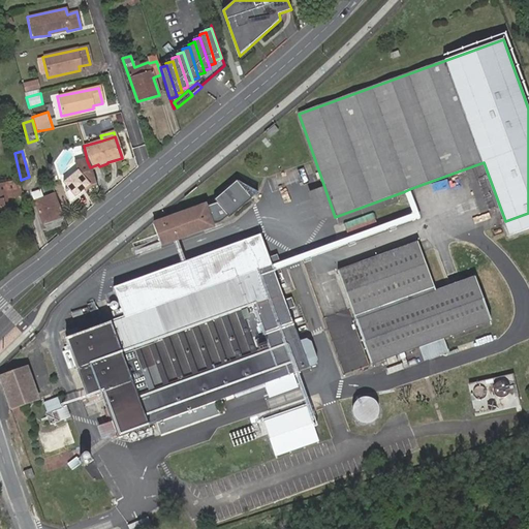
[(64,192),(69,207),(84,194),(82,192),(88,187),(94,185),(90,167),(87,160),(73,163),(76,174),(63,186),(67,191),(64,192)]
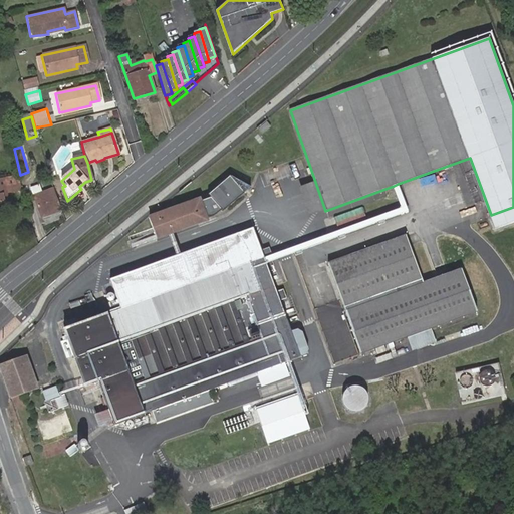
[(244,192),(229,175),(207,194),(210,197),(200,201),(199,199),(150,218),(158,239),(207,220),(207,219),(214,216),(221,210),(222,211),(244,192)]
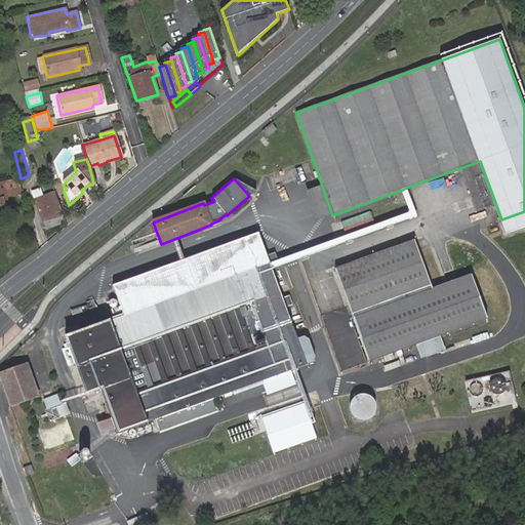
[(1,198),(0,192),(0,190),(12,189),(13,194),(19,193),(17,183),(0,185),(0,208),(7,207),(6,198),(1,198)]
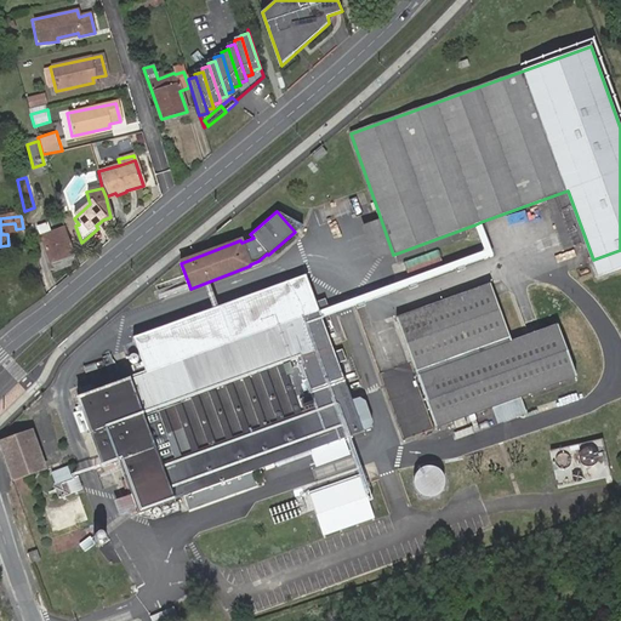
[(393,255),(381,220),(360,227),(374,261),(393,255)]
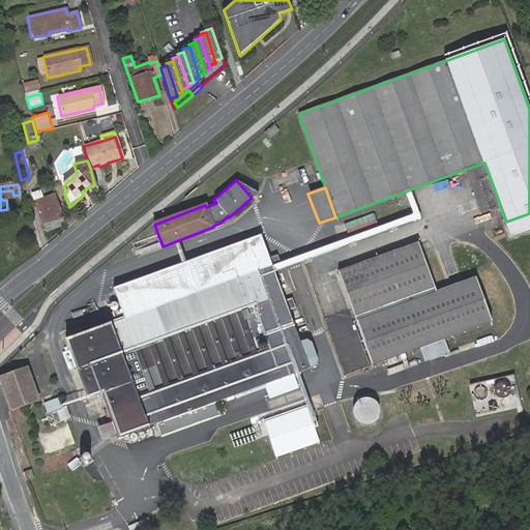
[(287,261),(272,266),(274,271),(289,266),(420,217),(410,189),(406,192),(414,214),(287,261)]
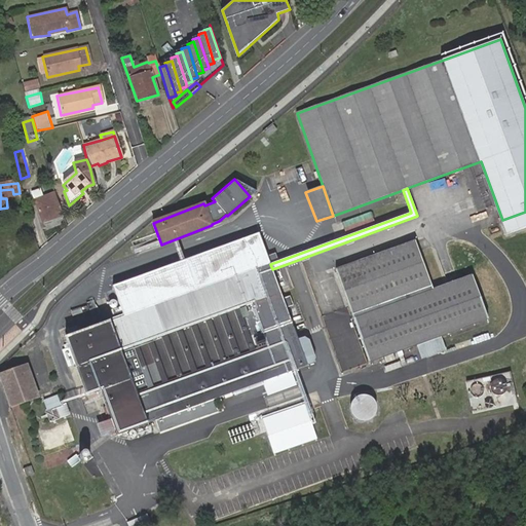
[(62,215),(57,196),(44,200),(41,192),(33,195),(42,223),(51,221),(50,218),(62,215)]
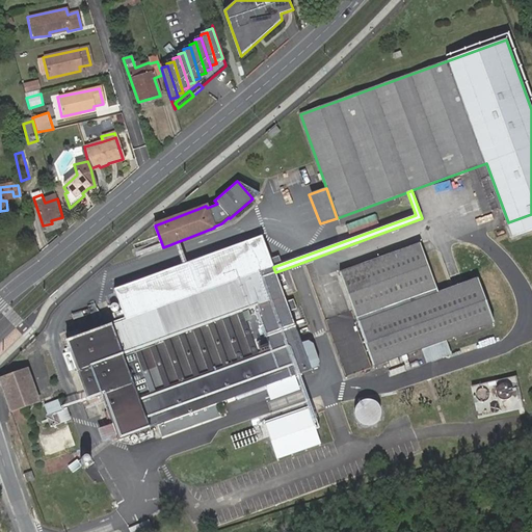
[(531,231),(531,214),(508,222),(513,238),(531,231)]
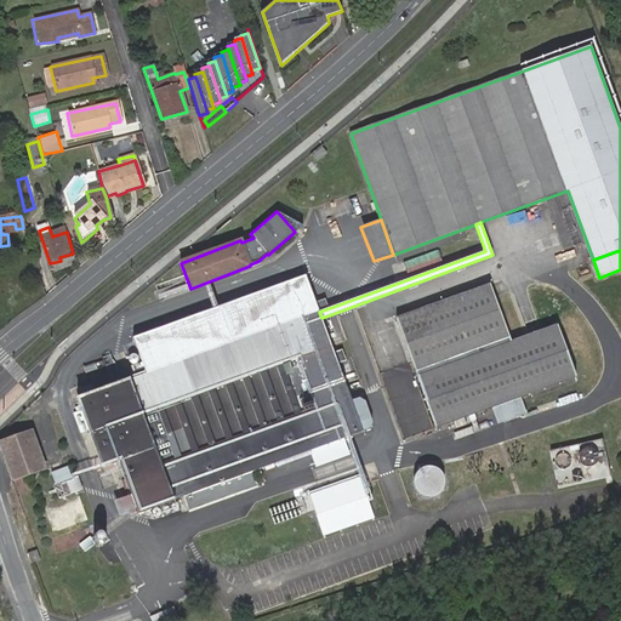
[(136,513),(137,516),(172,503),(171,502),(184,497),(189,511),(258,485),(254,473),(311,453),(346,440),(363,434),(362,433),(371,428),(372,422),(365,402),(359,398),(351,402),(319,312),(306,275),(134,339),(147,374),(78,399),(102,469),(119,463),(130,495),(136,513)]
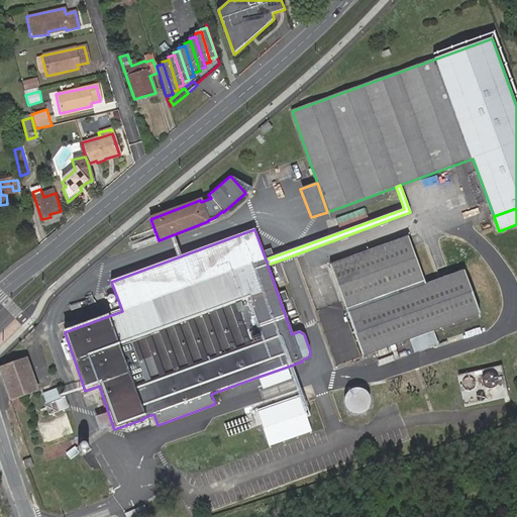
[(435,330),(479,314),(462,272),(424,285),(408,236),(329,264),(365,356),(412,338),(435,330)]
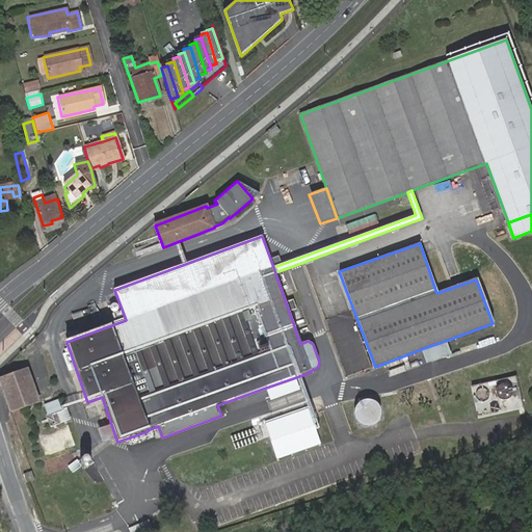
[(448,340),(424,348),(424,354),(429,369),(431,373),(455,365),(454,362),(448,345),(448,340)]
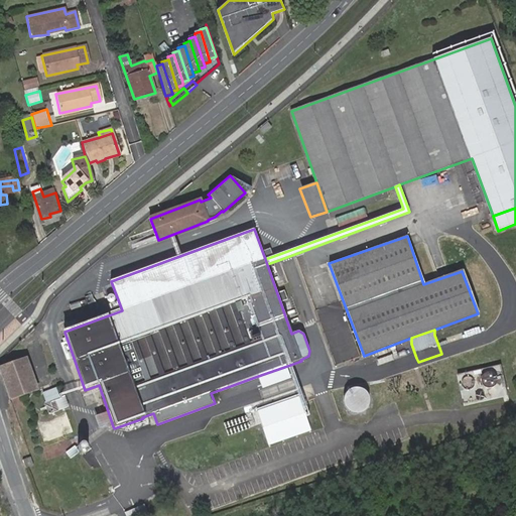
[(36,391),(24,357),(0,365),(0,372),(10,400),(36,391)]
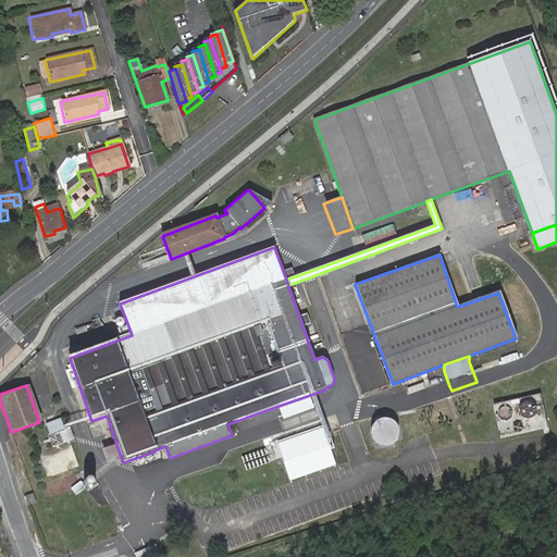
[(541,393),(493,405),(500,438),(548,426),(541,393)]
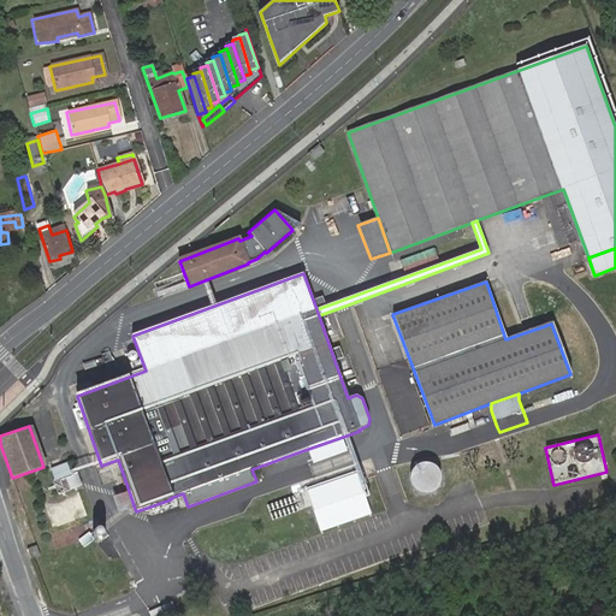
[(343,437),(308,449),(313,465),(348,452),(343,437)]
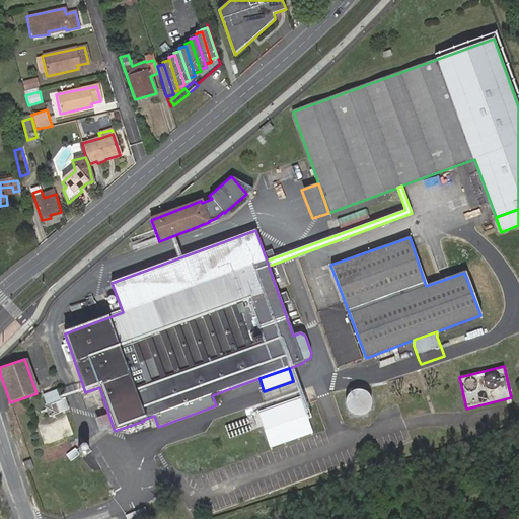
[(56,390),(44,394),(48,404),(56,401),(60,400),(56,390)]
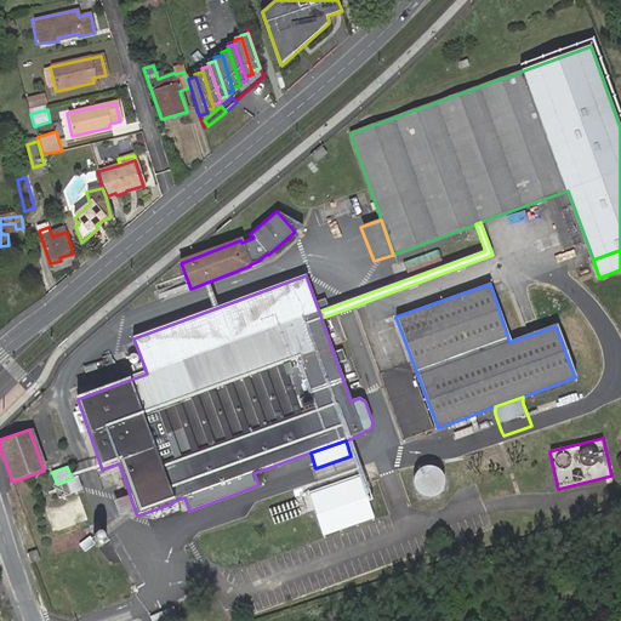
[(420,494),(426,496),(432,496),(437,494),(442,490),(443,485),(443,479),(442,473),(437,469),(431,467),(426,467),(421,468),(416,472),(415,476),(414,482),(415,488),(416,491),(420,494)]
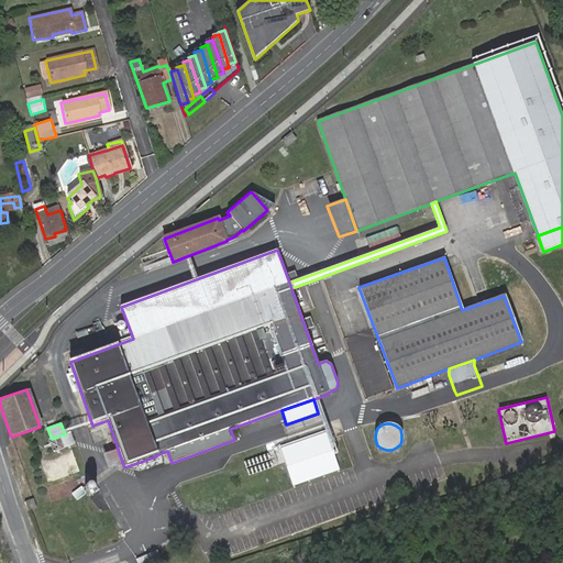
[(75,444),(70,432),(65,434),(61,435),(65,448),(75,444)]
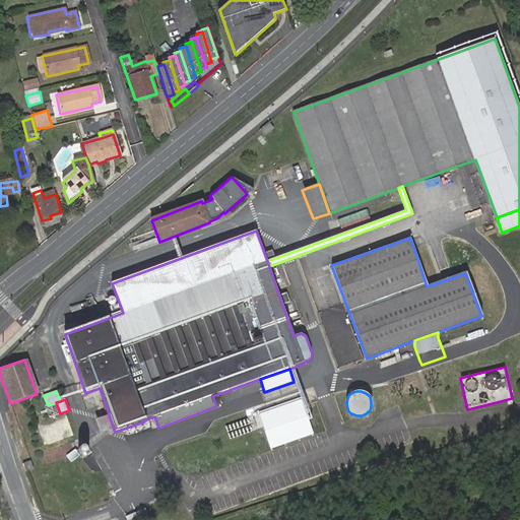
[(47,406),(51,417),(60,413),(56,402),(48,405),(47,406)]
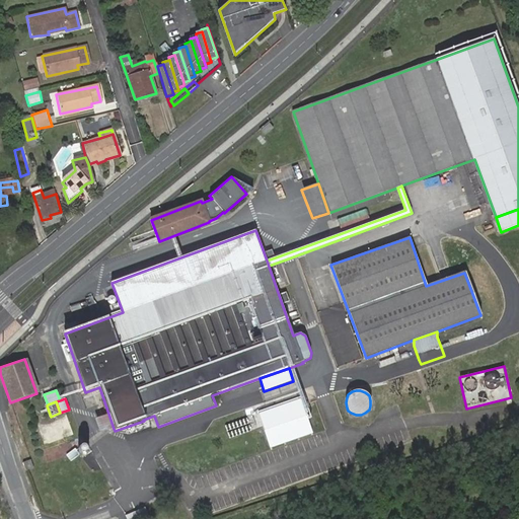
[(114,429),(108,414),(95,419),(100,433),(114,429)]
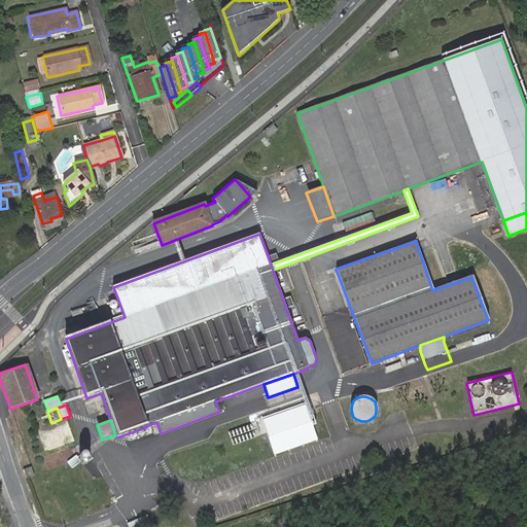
[(44,426),(53,453),(68,449),(60,421),(44,426)]
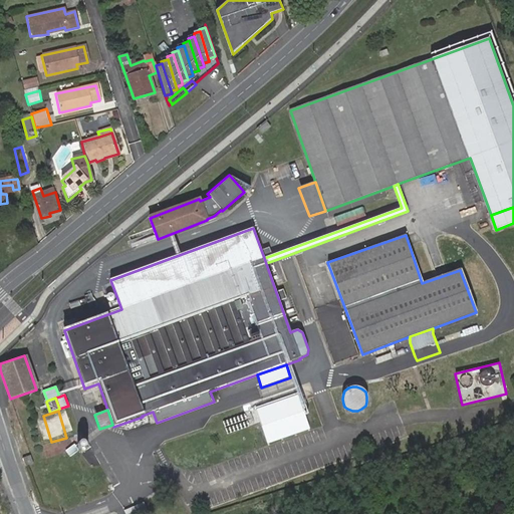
[(231,419),(234,429),(248,425),(245,415),(231,419)]
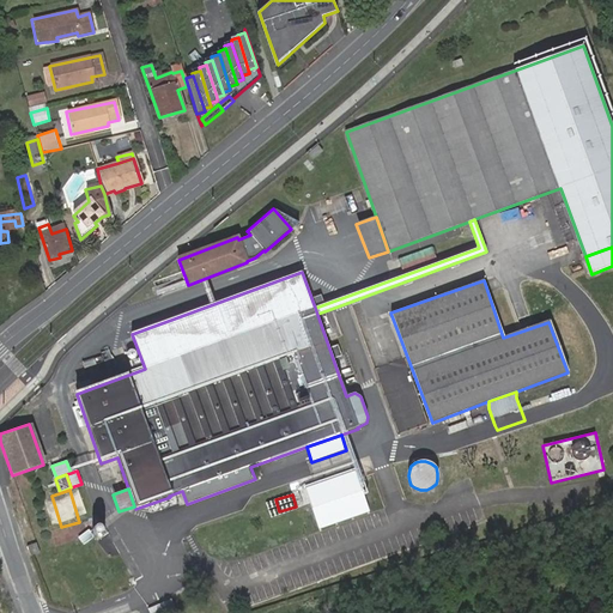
[(97,539),(99,539),(101,539),(103,538),(104,536),(105,534),(105,532),(104,528),(103,527),(99,526),(97,526),(95,527),(93,528),(92,530),(92,532),(92,534),(93,535),(95,536),(97,539)]
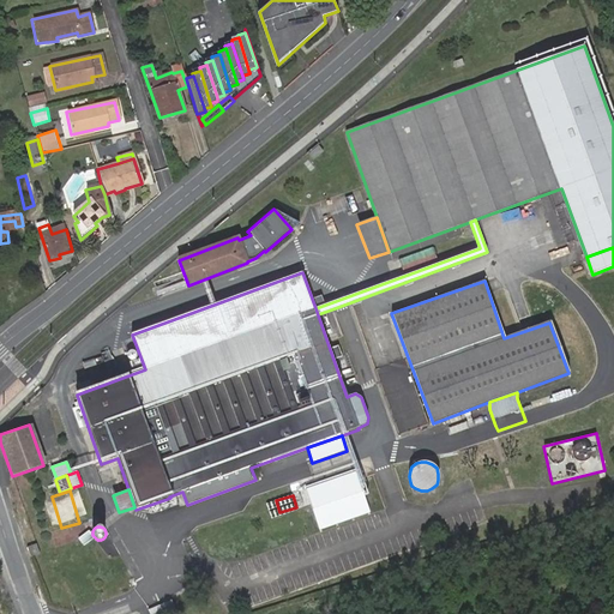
[(84,547),(95,537),(89,530),(78,539),(84,547)]
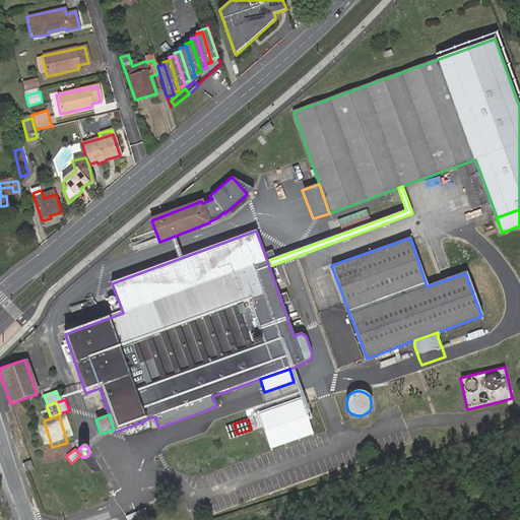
[(25,471),(34,469),(30,459),(22,462),(25,471)]
